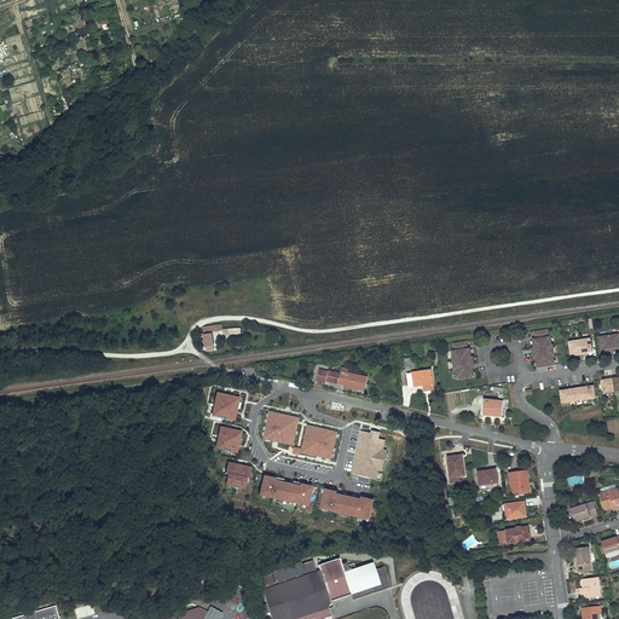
[(548,331),(534,333),(536,340),(534,340),(536,348),(536,352),(533,353),(534,360),(537,360),(538,368),(555,365),(555,358),(556,358),(555,346),(553,346),(551,337),(549,337),(548,331)]
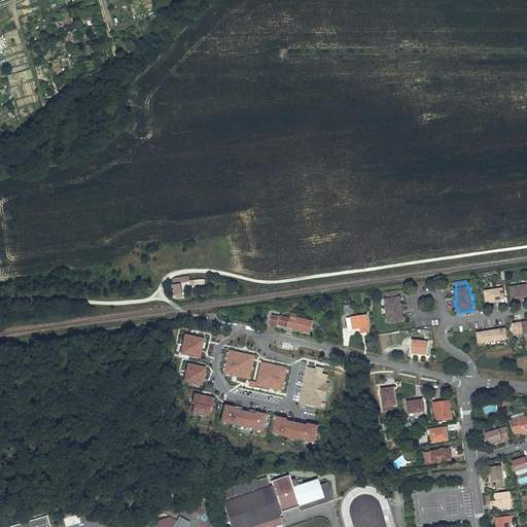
[(180,283),(174,284),(176,299),(182,297),(180,283)]
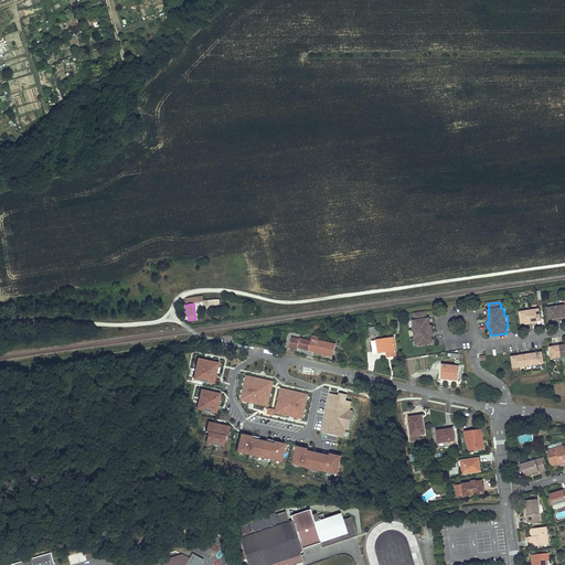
[(556,319),(556,321),(560,321),(557,307),(547,308),(550,320),(552,320),(553,320),(556,319)]
